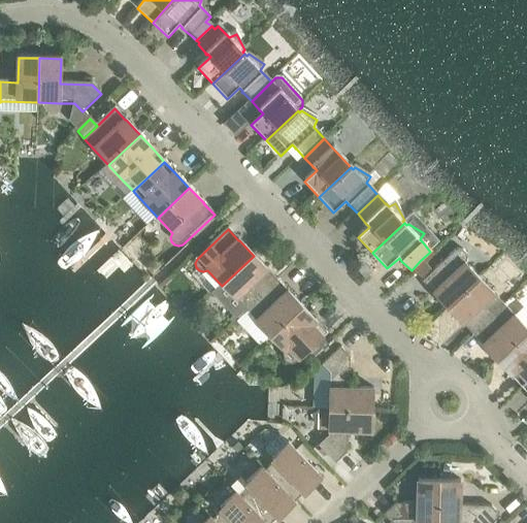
[(423,284),(448,311),(480,281),(465,265),(467,261),(466,257),(463,254),(459,252),(454,254),(432,274),(423,283),(423,284)]
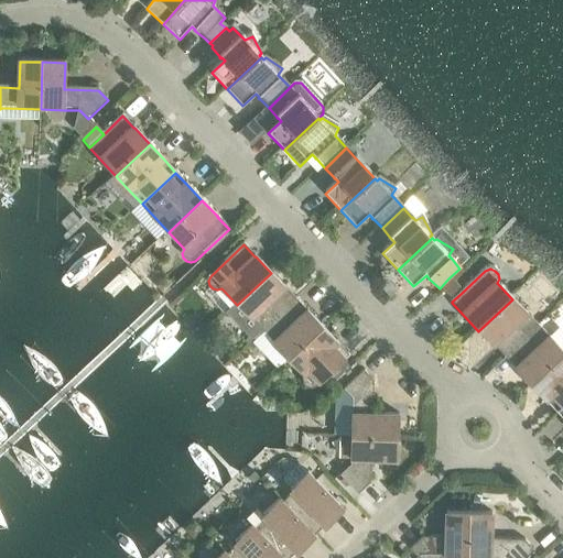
[(252,321),(263,332),(298,301),(287,290),(271,273),(237,305),(252,321)]
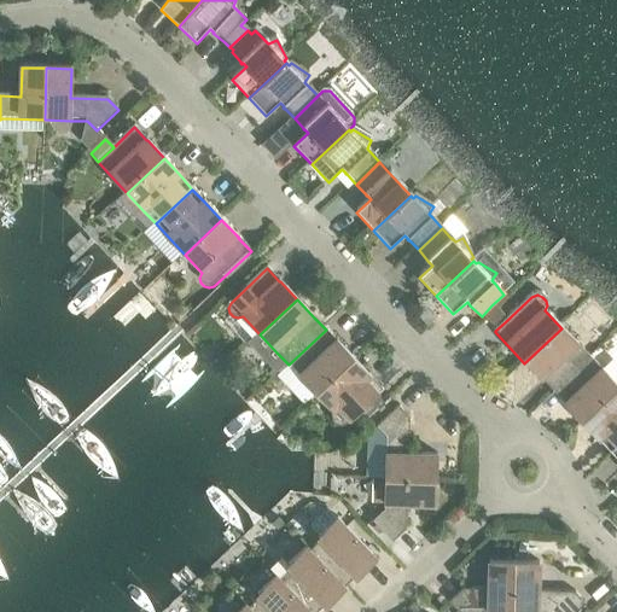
[(181,304),(169,316),(176,324),(188,312),(181,304)]
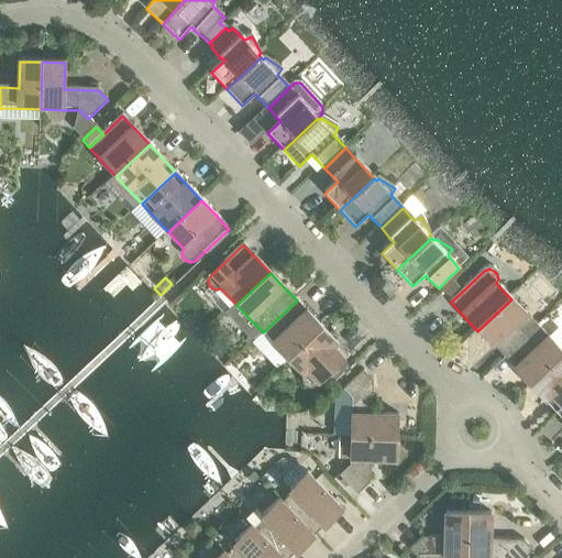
[(493,348),(504,359),(538,327),(527,316),(511,299),(477,331),(493,348)]
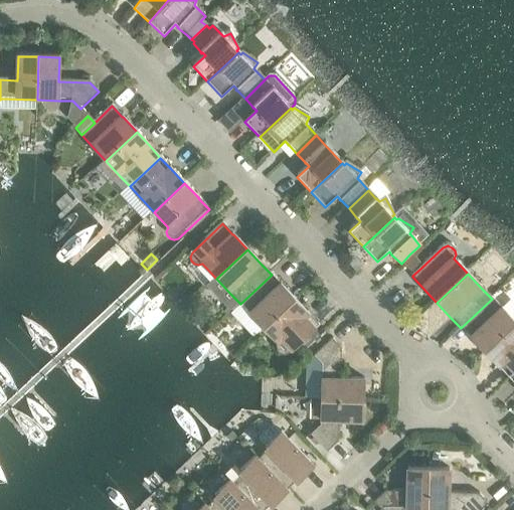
[(249,315),(265,330),(295,300),(281,285),(272,275),(240,304),(250,314),(249,315)]
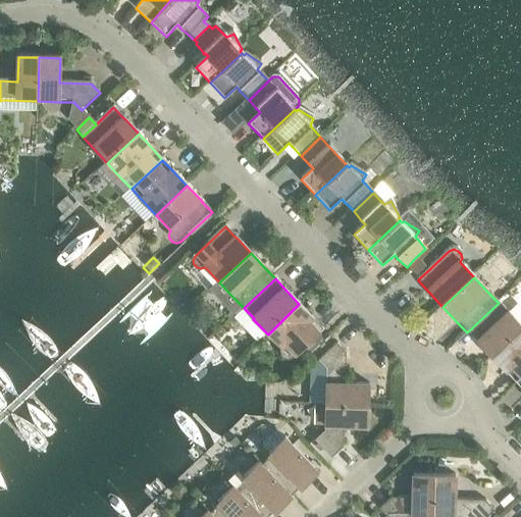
[(477,343),(491,358),(520,330),(520,326),(509,314),(508,314),(499,303),(467,332),(477,343)]
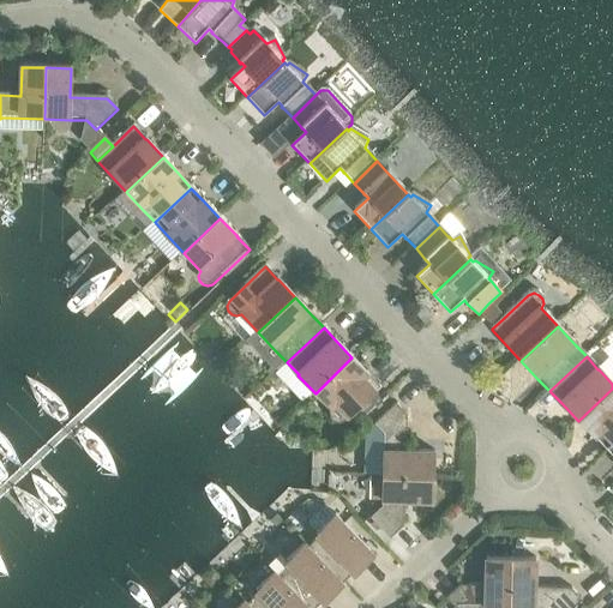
[(352,357),(316,393),(332,411),(330,415),(331,421),(335,425),(340,426),(344,423),(382,389),(352,357)]
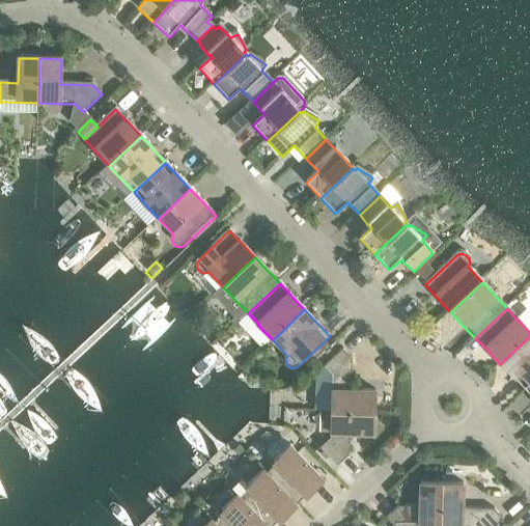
[(514,380),(525,391),(529,386),(529,336),(500,364),(514,381),(514,380)]
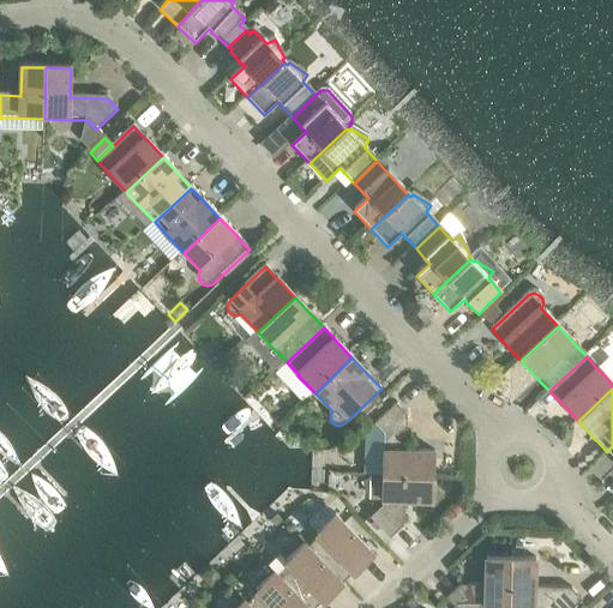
[(384,453),(384,479),(434,480),(436,456),(407,455),(408,417),(397,407),(376,426),(385,437),(384,453)]
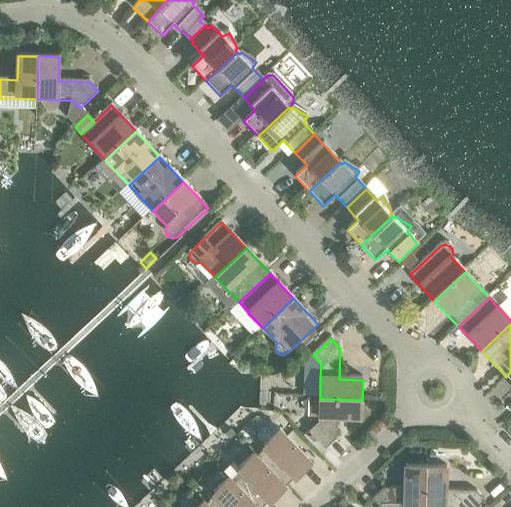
[(362,400),(320,399),(319,419),(319,424),(309,434),(326,452),(337,441),(338,420),(361,421),(362,400)]
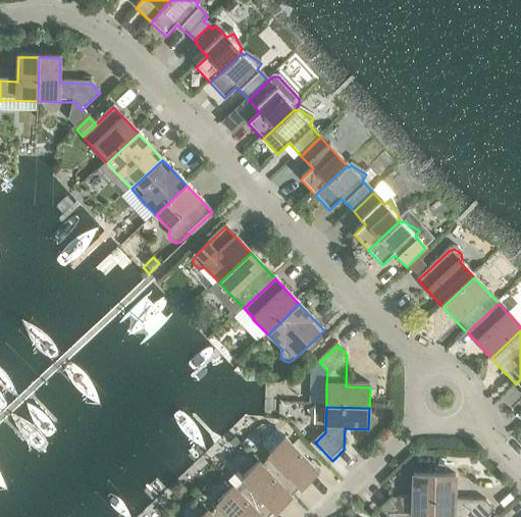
[(272,459),(262,468),(292,499),(302,489),(302,490),(318,475),(285,441),(270,456),(272,459)]
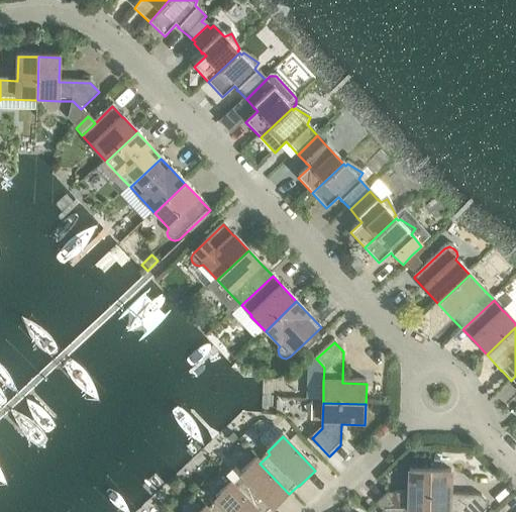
[(233,437),(228,442),(233,447),(238,442),(233,437)]
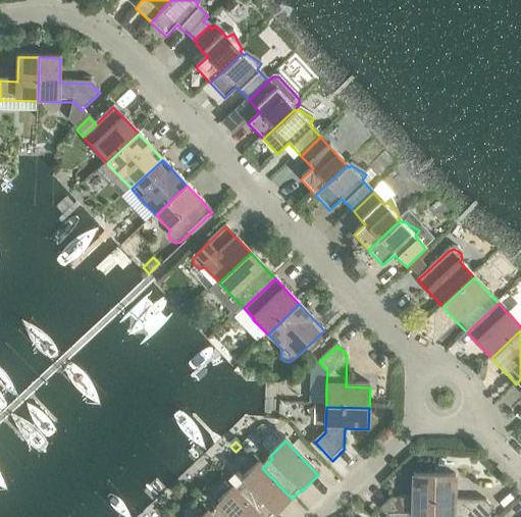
[(247,482),(237,493),(259,516),(272,516),(275,514),(276,514),(292,500),(292,499),(262,468),(260,465),(244,480),(247,482)]
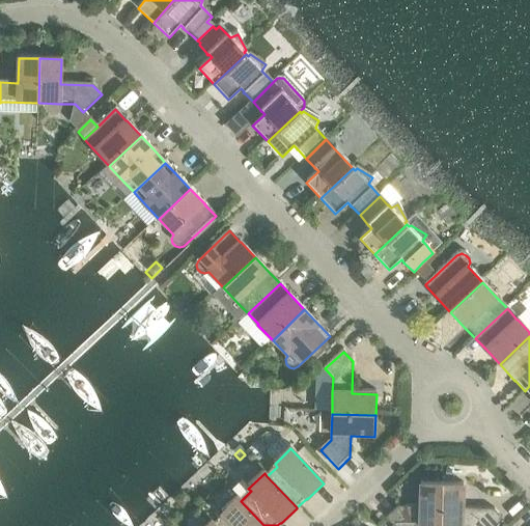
[(441,525),(442,486),(421,485),(420,509),(398,509),(386,520),(391,525),(441,525)]
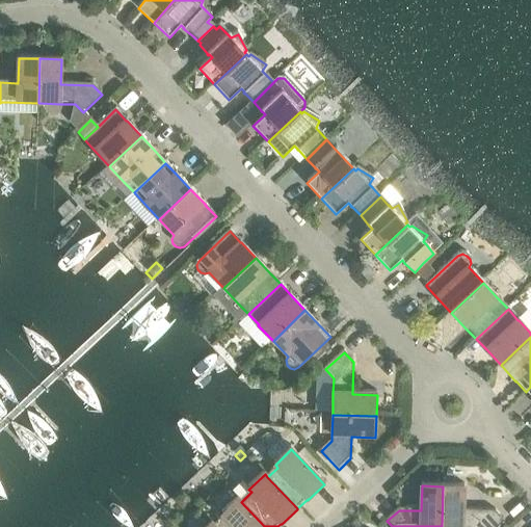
[(443,486),(442,526),(501,526),(505,523),(496,512),(463,511),(465,488),(443,486)]
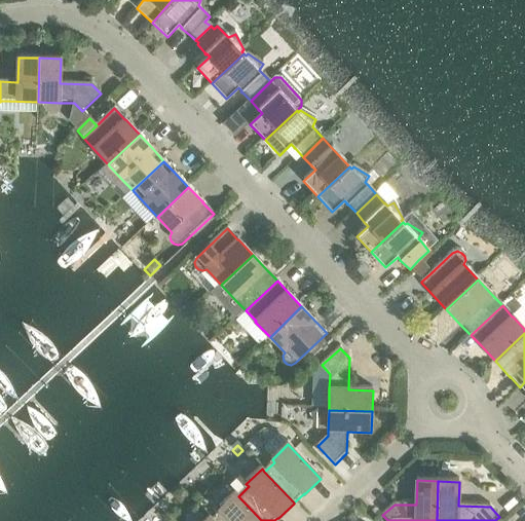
[(182,490),(173,498),(180,507),(189,498),(182,490)]
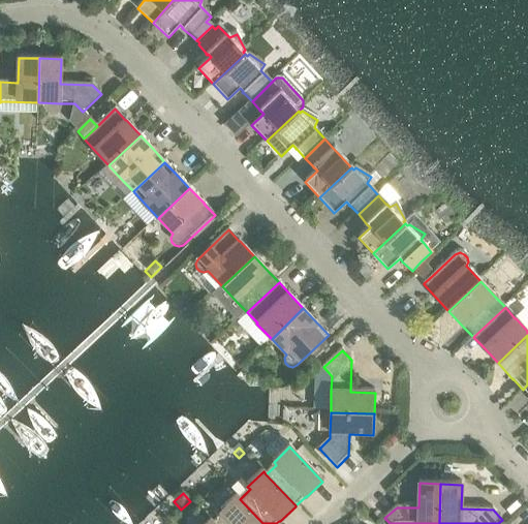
[(223,514),(214,523),(262,523),(240,499),(237,496),(221,512),(223,514)]
